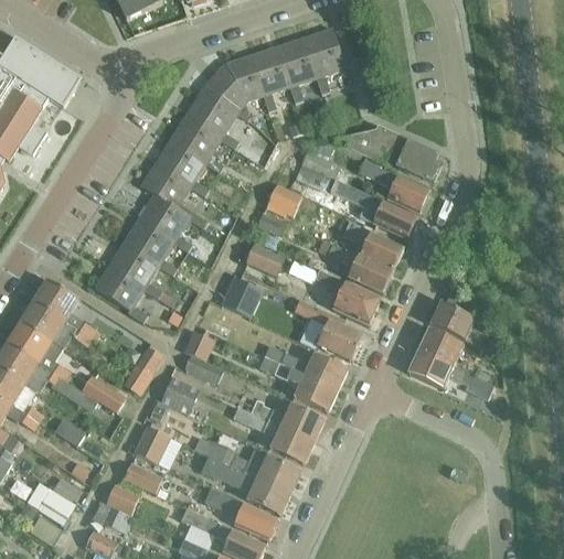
[(116,0),(126,20),(162,2),(161,0),(116,0)]
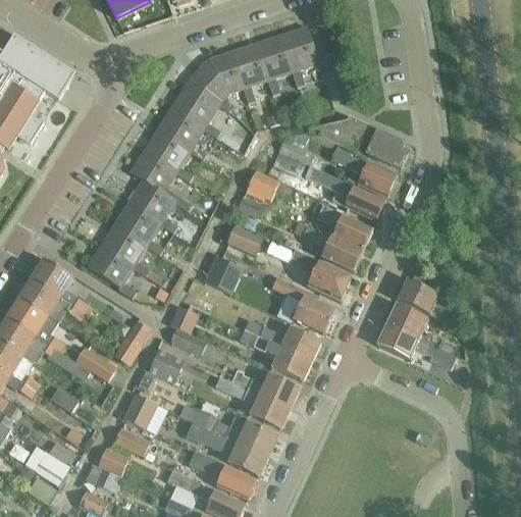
[(295,69),(292,72),(296,87),(304,84),(299,69),(319,63),(307,26),(283,34),(295,69)]
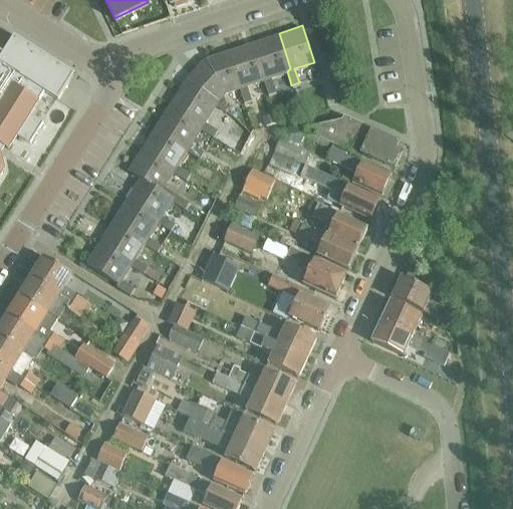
[(0,173),(3,168),(0,151),(0,142),(7,146),(7,147),(16,133),(29,141),(42,119),(29,111),(43,88),(57,97),(67,80),(64,78),(70,69),(64,65),(13,32),(3,49),(0,47),(0,173)]
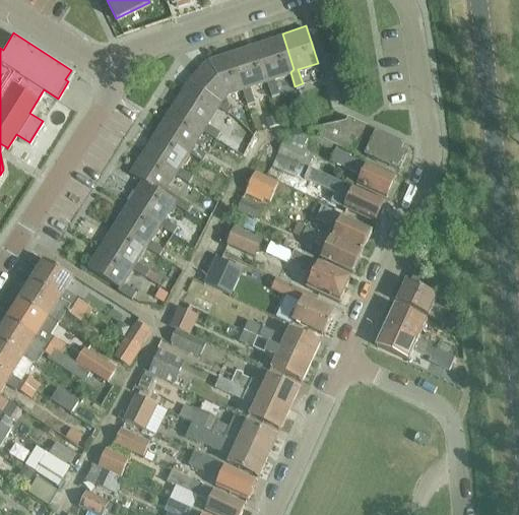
[(269,77),(266,80),(270,94),(279,91),(274,77),(290,72),(294,69),(282,34),(257,42),(269,77)]
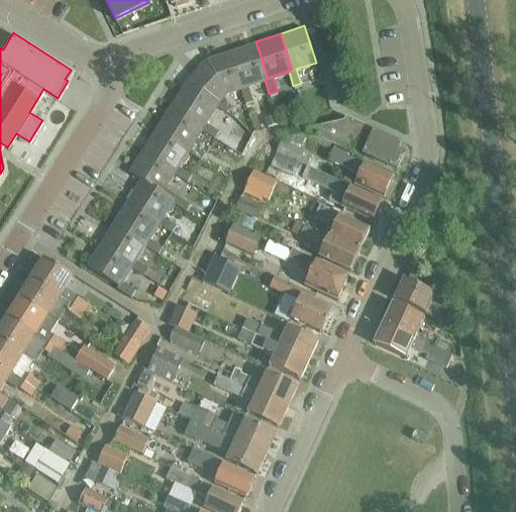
[(242,86),(239,88),(243,102),(251,100),(247,85),(265,80),(268,77),(255,41),(230,50),(242,86)]
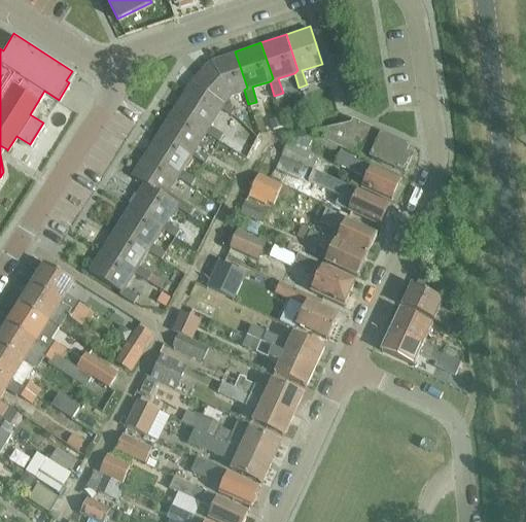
[(218,98),(215,103),(219,106),(230,113),(231,112),(233,110),(228,95),(244,90),(247,88),(235,51),(210,59),(222,97),(218,98)]
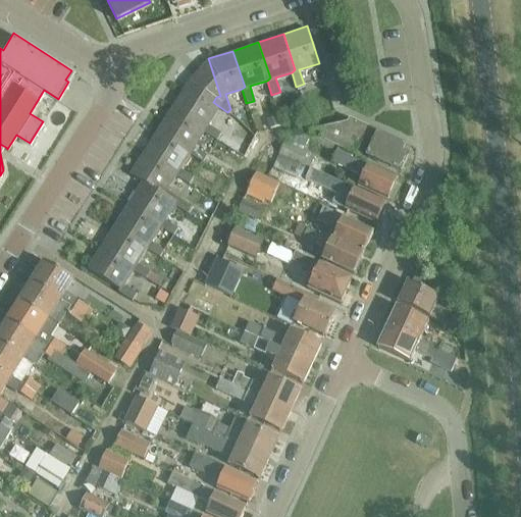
[(185,84),(185,85),(213,102),(216,97),(220,96),(208,58),(208,59),(185,84)]
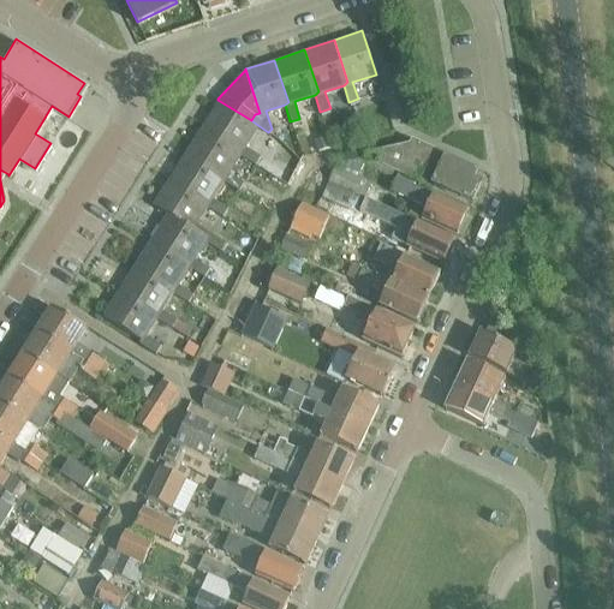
[(218,100),(202,124),(239,148),(238,153),(254,163),(260,154),(244,144),(256,124),(251,120),(218,100)]
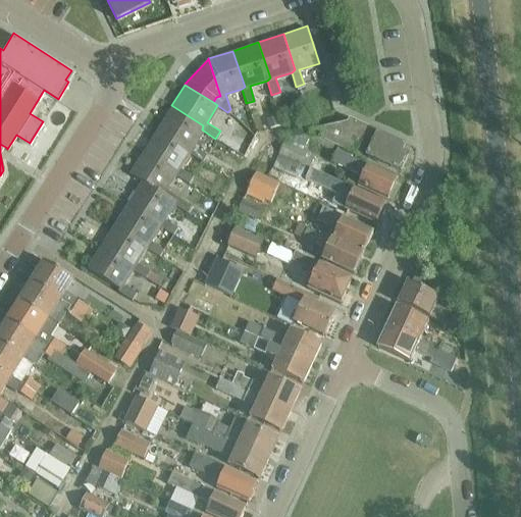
[(171,105),(158,126),(191,147),(189,151),(202,160),(207,152),(193,144),(202,130),(203,125),(171,105)]
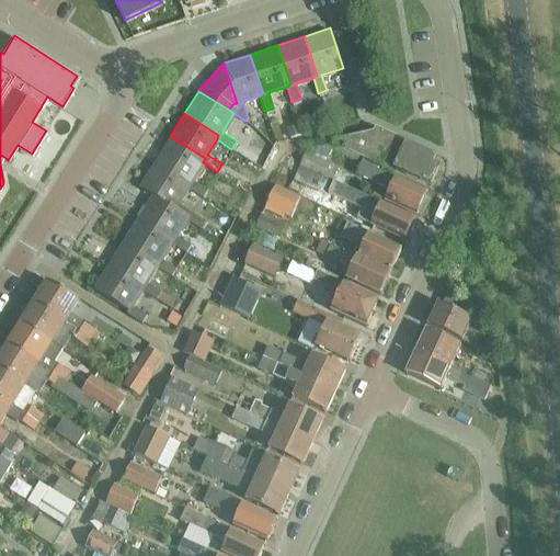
[(396,166),(429,181),(436,165),(431,162),(434,155),(419,148),(420,145),(376,124),(374,128),(341,137),(335,138),(335,143),(389,168),(396,166)]
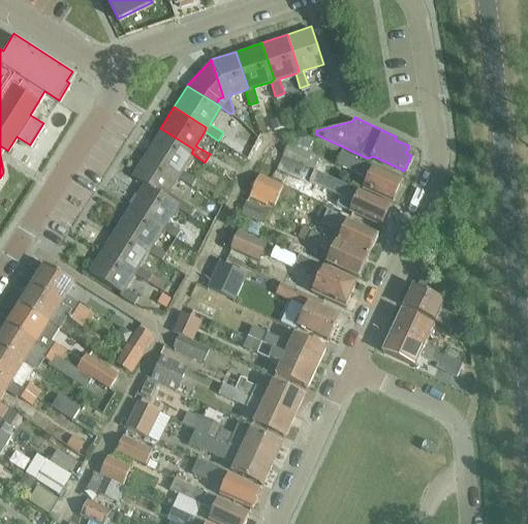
[(160,128),(147,150),(180,171),(178,175),(191,183),(195,176),(182,167),(191,153),(193,149),(160,128)]
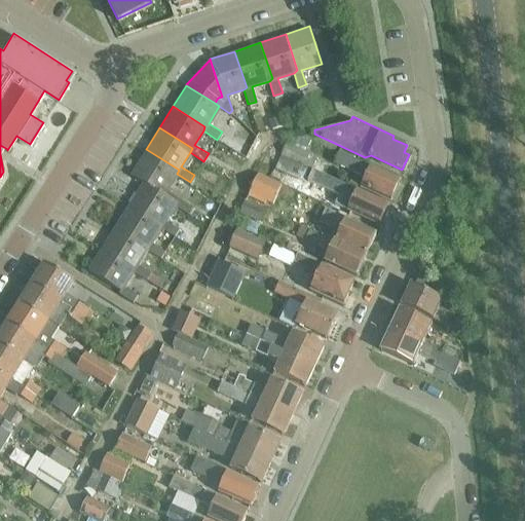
[(280,153),(308,166),(309,165),(311,166),(316,153),(305,147),(310,132),(292,135),(290,140),(286,139),(279,152),(280,153)]
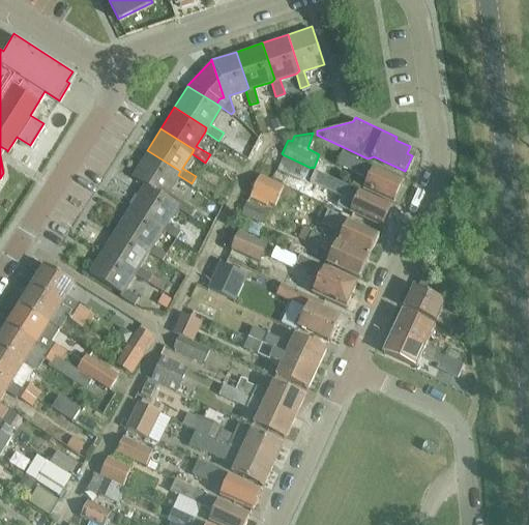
[(133,174),(145,182),(178,203),(178,206),(190,214),(195,207),(169,191),(178,175),(180,171),(147,150),(133,174)]
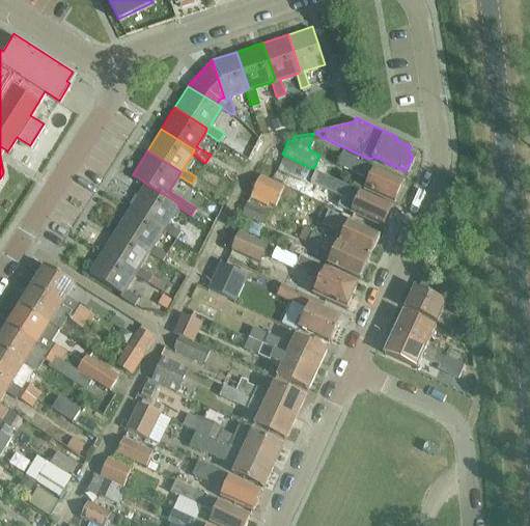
[(363,187),(393,200),(402,180),(341,151),(336,162),(367,176),(363,187)]
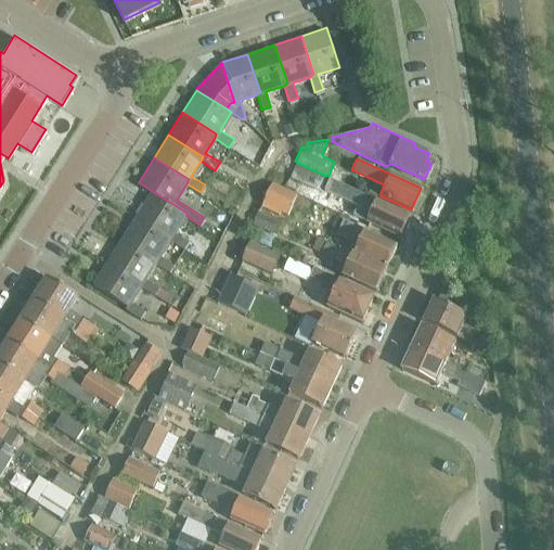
[(325,176),(296,162),(290,176),(316,187),(317,184),(321,187),(325,176)]
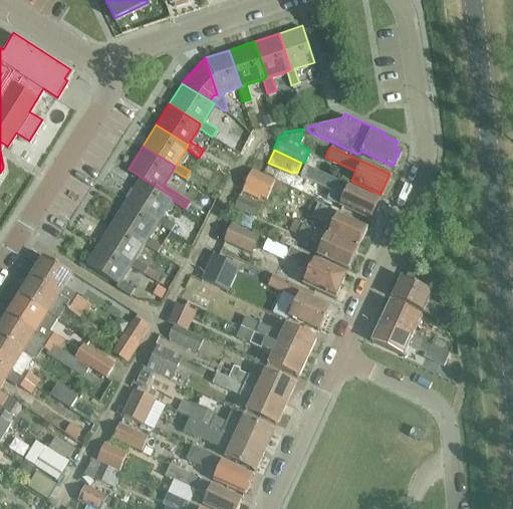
[(251,166),(241,189),(258,196),(259,194),(264,196),(273,175),(251,166)]
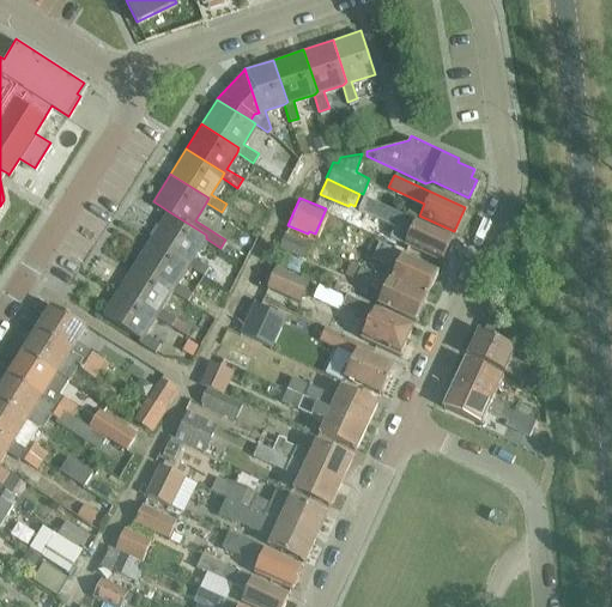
[(387,208),(381,220),(410,234),(405,246),(442,262),(453,240),(387,208)]
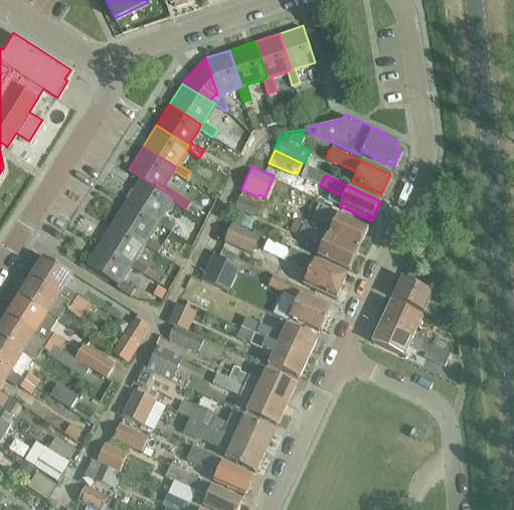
[(141,177),(128,198),(160,218),(158,222),(171,230),(175,223),(163,215),(173,200),(173,197),(141,177)]
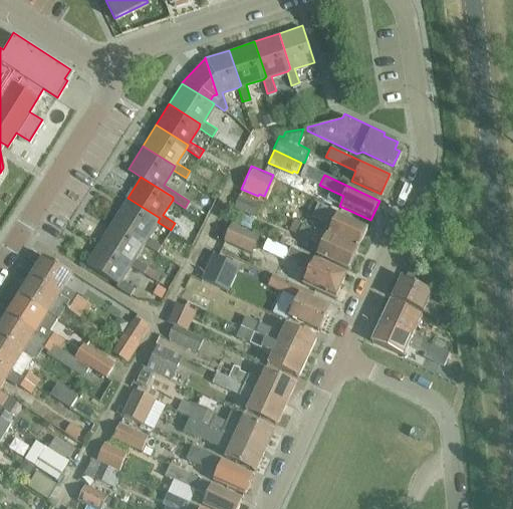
[(239,192),(234,204),(256,214),(258,210),(259,211),(263,202),(239,192)]
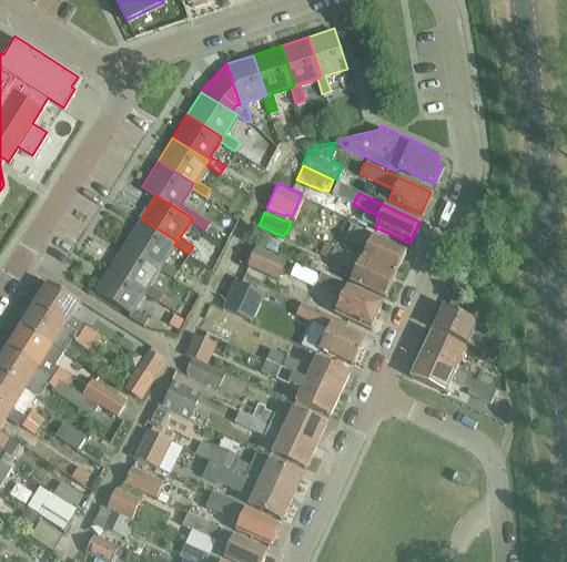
[(141,218),(127,241),(161,264),(160,268),(174,277),(180,269),(165,261),(174,245),(176,241),(141,218)]
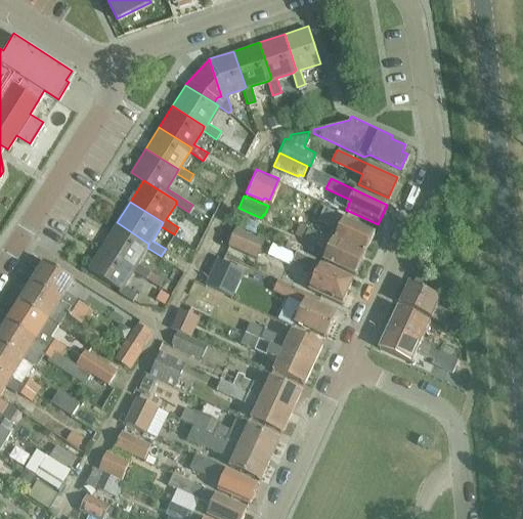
[(338,227),(333,238),(363,252),(373,231),(348,220),(350,218),(322,206),(317,218),(338,227)]
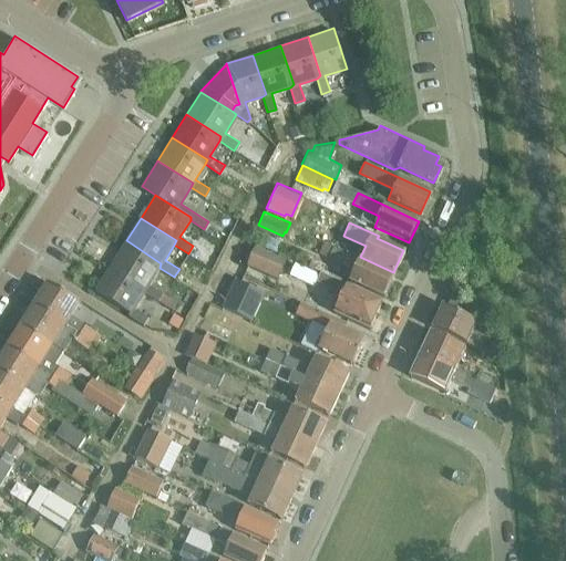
[(126,240),(110,266),(146,289),(145,291),(171,308),(175,300),(150,284),(160,268),(161,263),(126,240)]
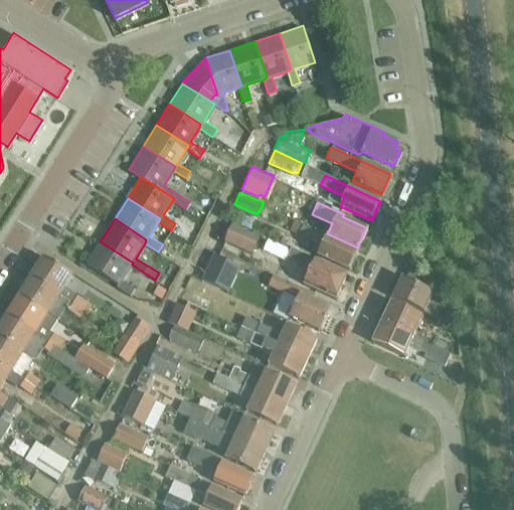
[(230,220),(223,238),(250,250),(259,232),(230,220)]
